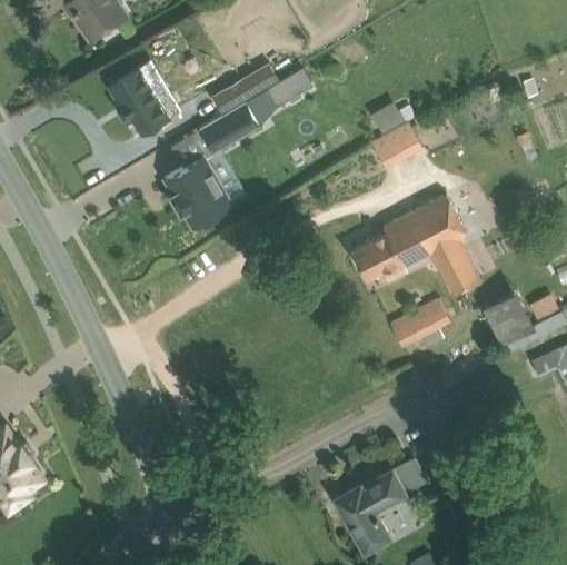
[(71,10),(75,13),(76,12),(92,36),(121,16),(110,0),(51,0),(56,6),(63,0),(67,0),(73,9),(71,10)]
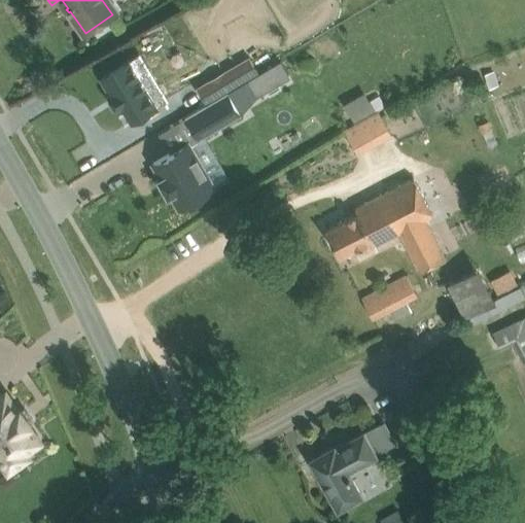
[(144,56),(107,77),(116,94),(113,95),(120,108),(127,105),(135,120),(161,106),(143,76),(152,71),(144,56)]
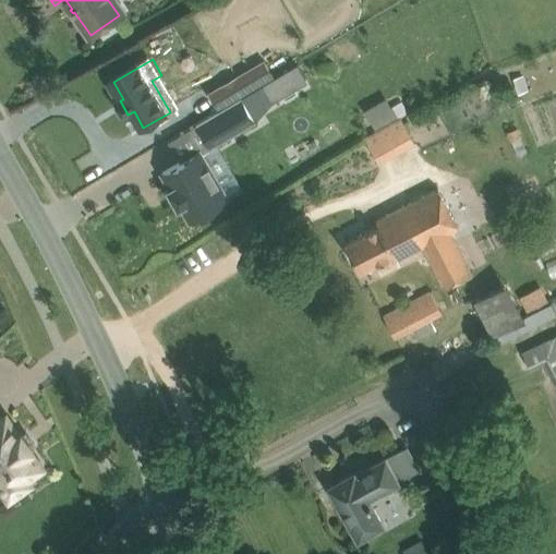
[(273,82),(261,88),(269,103),(281,96),(273,82)]
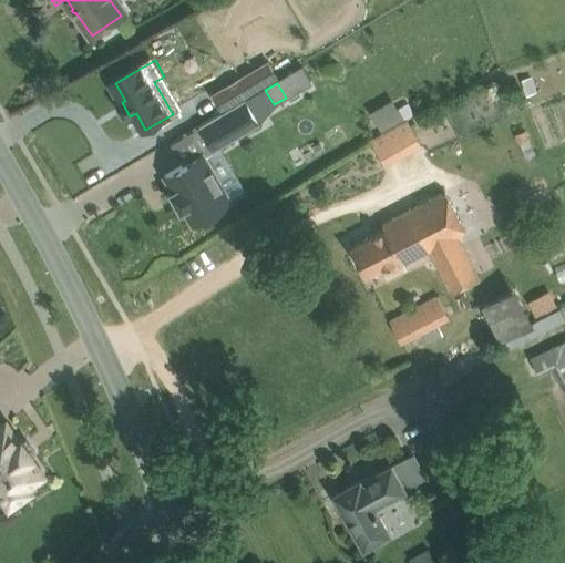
[(243,102),(197,129),(212,153),(257,126),(243,102)]
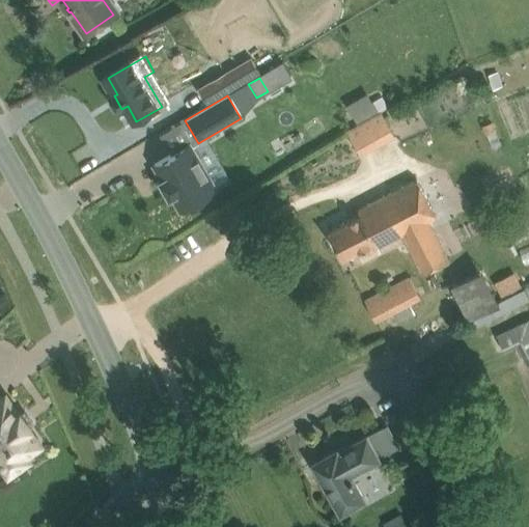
[(359,111),(350,116),(355,126),(364,120),(359,111)]
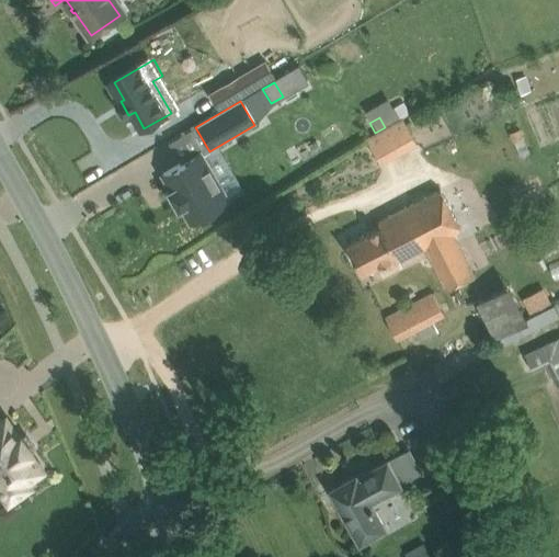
[(363,143),(376,166),(411,145),(399,123),(363,143)]
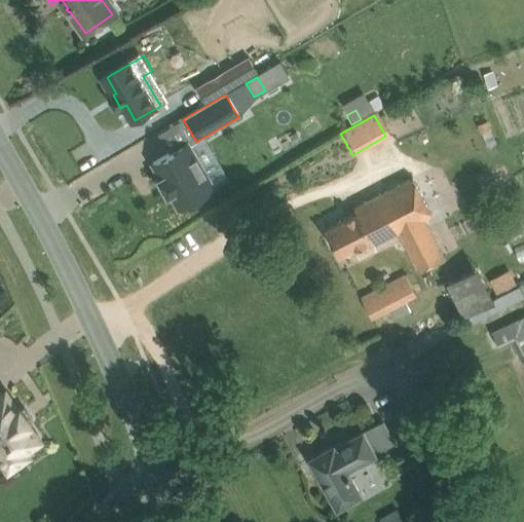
[(484,124),(476,127),(479,136),(483,134),(487,132),(484,124)]
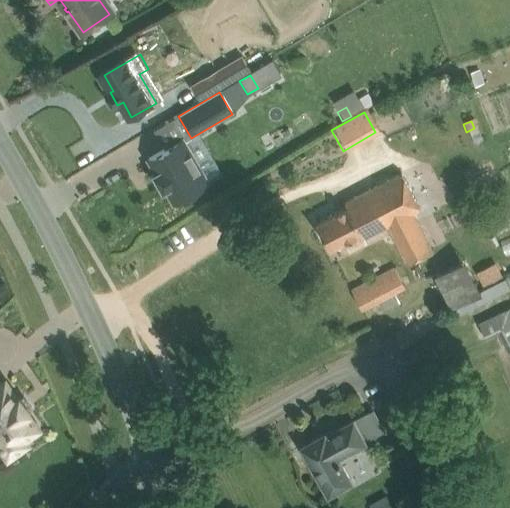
[(181,141),(146,161),(155,175),(153,176),(162,192),(164,191),(172,205),(207,184),(181,141)]
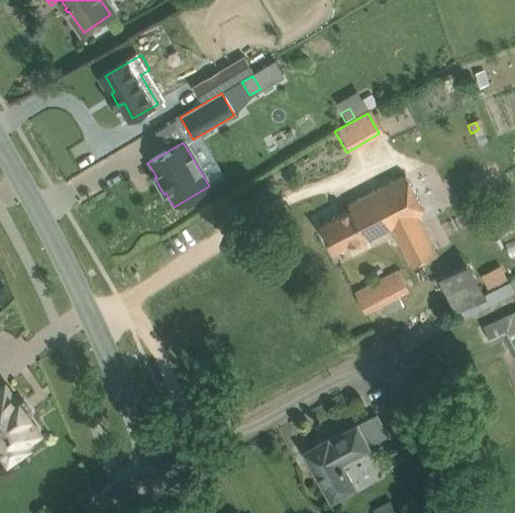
[(349,211),(318,227),(332,253),(345,246),(350,258),(369,248),(366,242),(391,229),(410,267),(434,254),(415,216),(422,213),(404,178),(346,206),(349,211)]
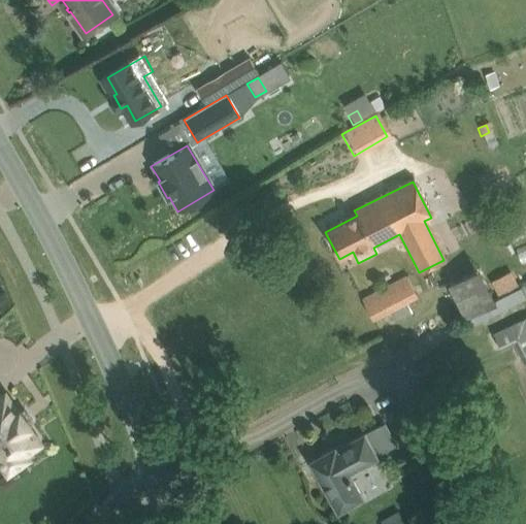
[(508,272),(489,284),(496,298),(517,287),(508,272)]
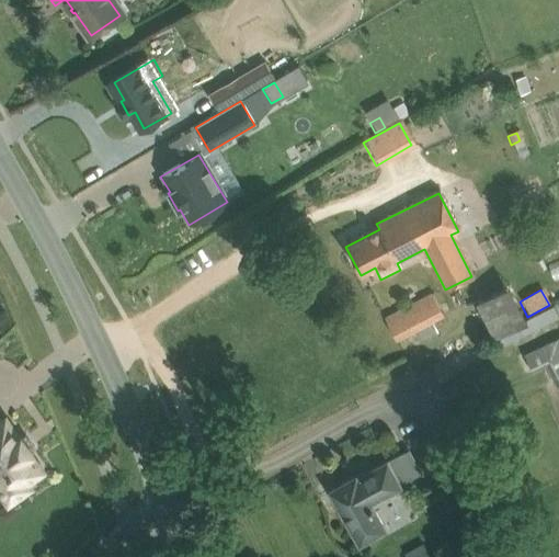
[(381,316),(394,341),(440,319),(428,294),(381,316)]
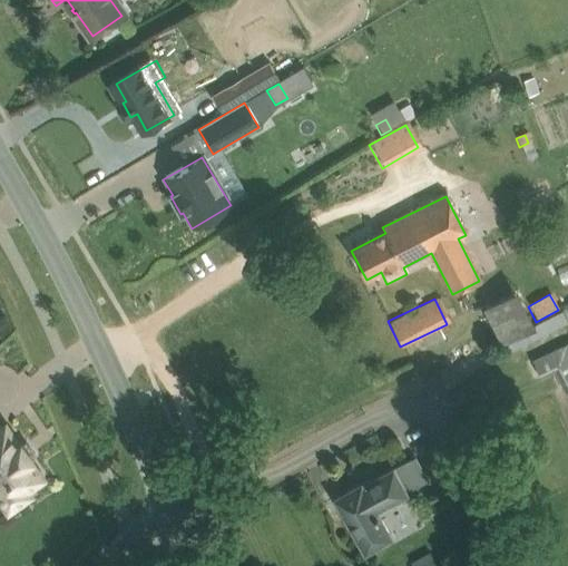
[(561,313),(502,344),(508,354),(567,324),(561,313)]
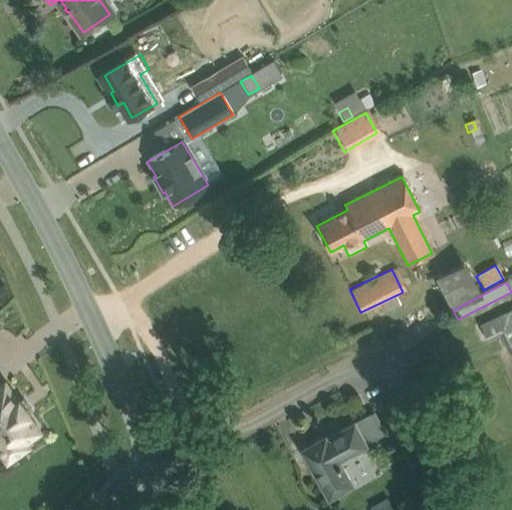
[(511,316),(509,311),(478,326),(487,343),(499,337),(508,356),(511,353),(511,316)]
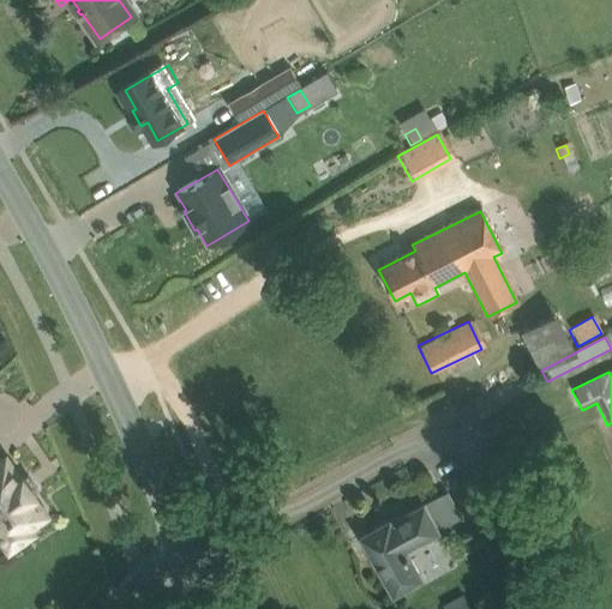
[(0,544),(7,554),(33,536),(29,531),(47,518),(33,499),(35,496),(22,477),(18,480),(5,459),(0,463),(0,544)]
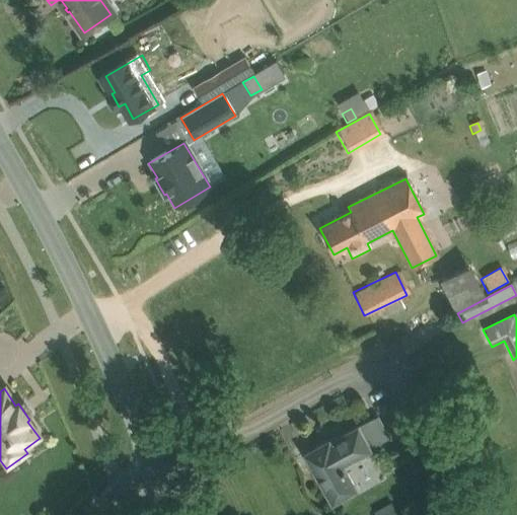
[(327,442),(303,455),(331,505),(355,492),(342,467),(369,452),(357,428),(328,443),(327,442)]
